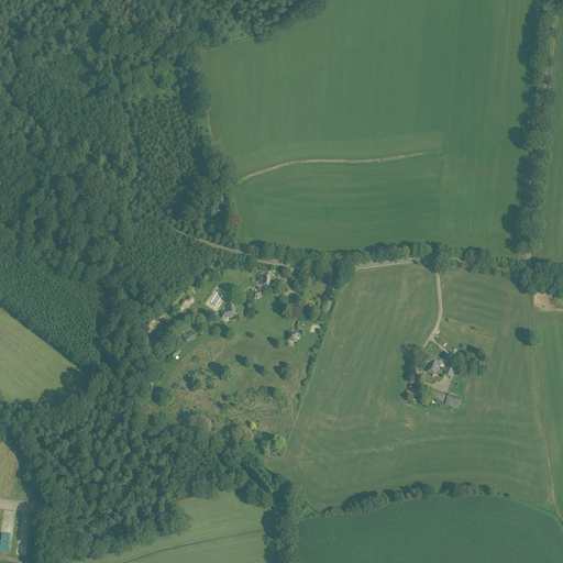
[(273,287),(275,273),(260,271),(258,276),(262,276),(261,285),(273,287)]
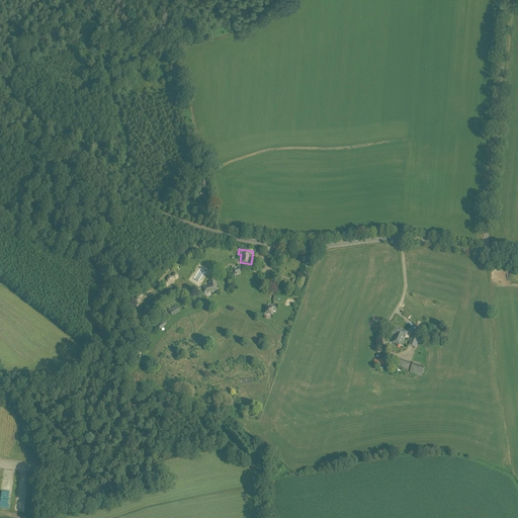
[(234,277),(242,274),(240,267),(232,269),(234,277)]
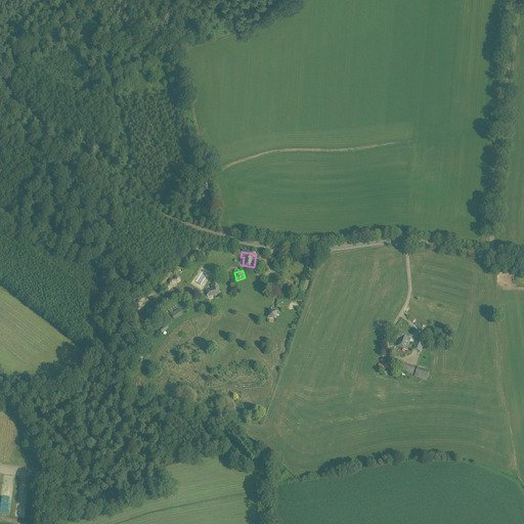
[(165,286),(165,289),(167,290),(169,290),(171,289),(171,285),(172,285),(174,284),(174,281),(178,282),(180,280),(180,278),(178,276),(176,276),(174,278),(174,279),(171,279),(169,280),(169,285),(167,285),(165,286)]
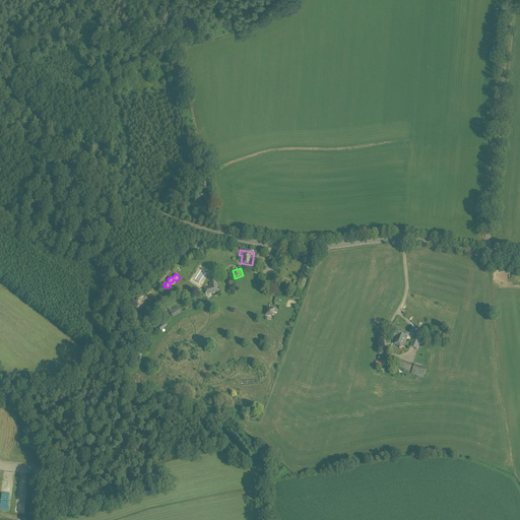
[(205,295),(217,291),(215,282),(209,284),(209,286),(204,288),(205,295)]
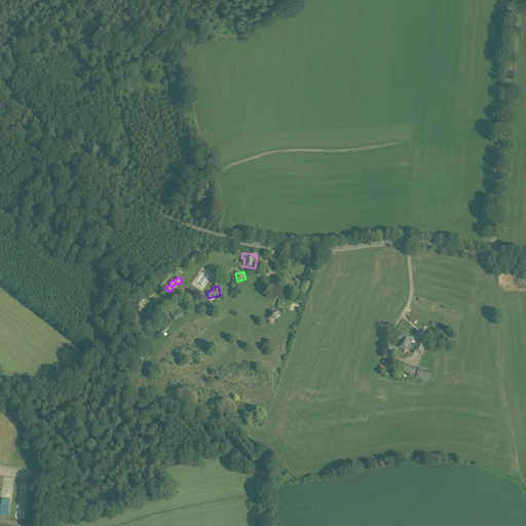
[(137,308),(136,311),(137,312),(139,313),(141,312),(142,310),(140,307),(142,306),(143,304),(142,303),(145,301),(145,299),(145,297),(143,296),(141,297),(140,299),(141,301),(137,303),(137,305),(138,308),(137,308)]
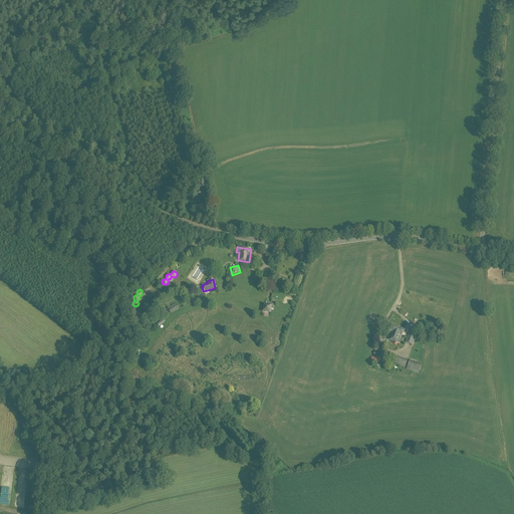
[(274,303),(266,302),(266,304),(264,304),(262,312),(271,314),(271,309),(273,309),(274,303)]
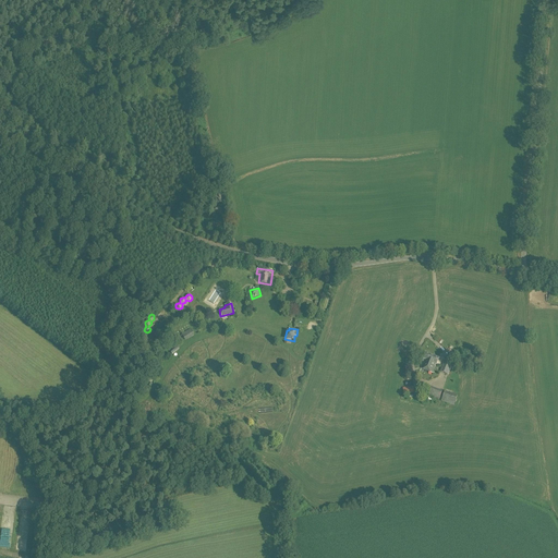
[(190,330),(183,335),(185,340),(193,336),(190,330)]
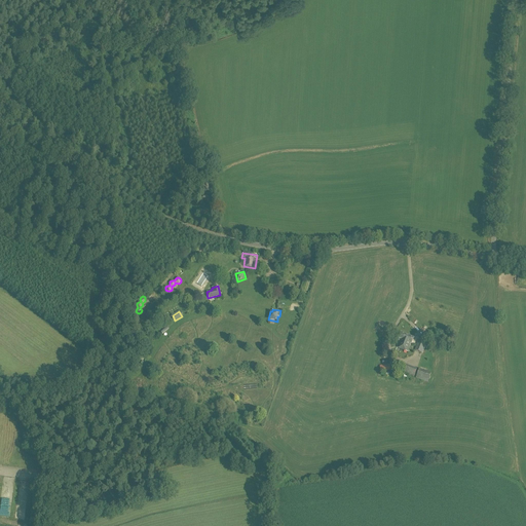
[(411,344),(414,337),(401,333),(399,340),(400,340),(397,347),(408,351),(411,344)]
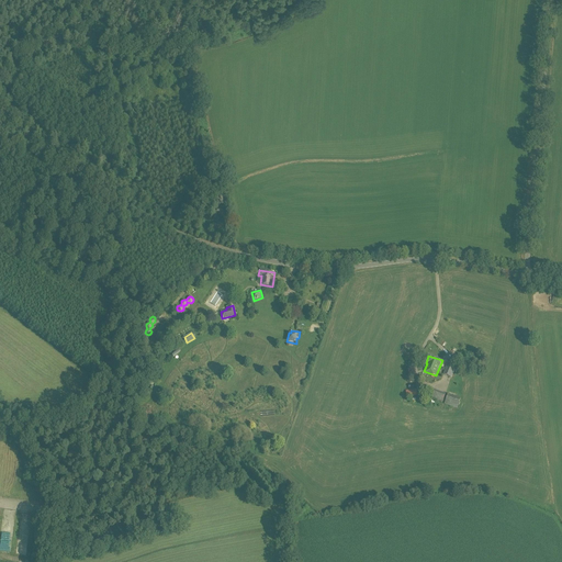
[(451,378),(456,366),(448,363),(444,374),(451,378)]
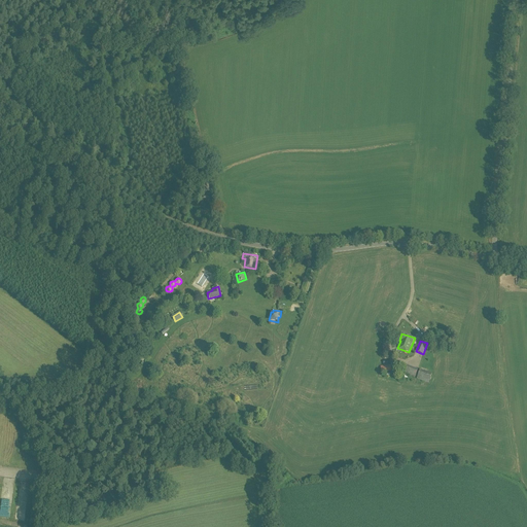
[(415,377),(418,370),(403,364),(400,372),(415,377)]
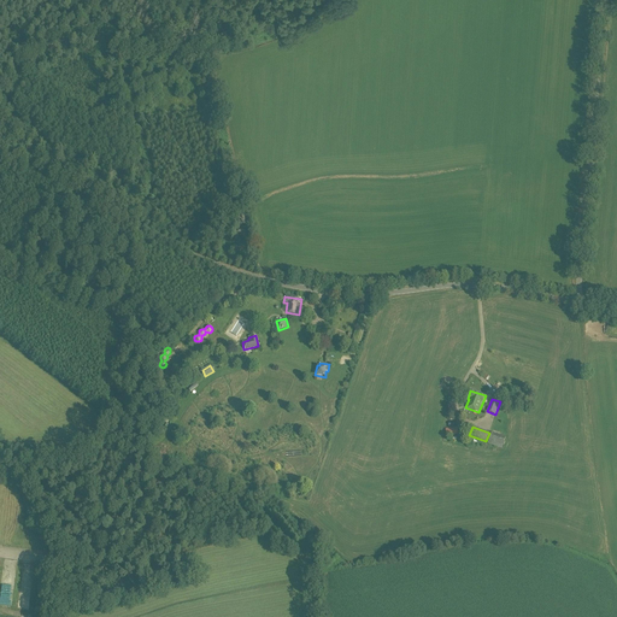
[(503,448),(506,438),(492,433),(488,444),(503,448)]
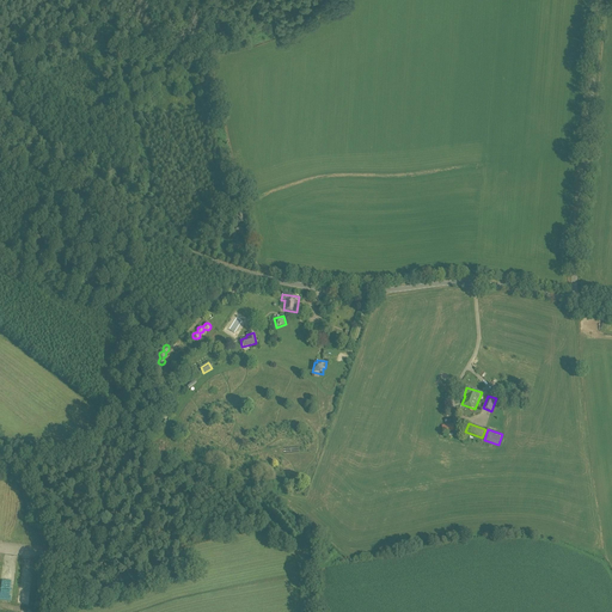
[(23,586),(22,607),(32,607),(34,586),(23,586)]
